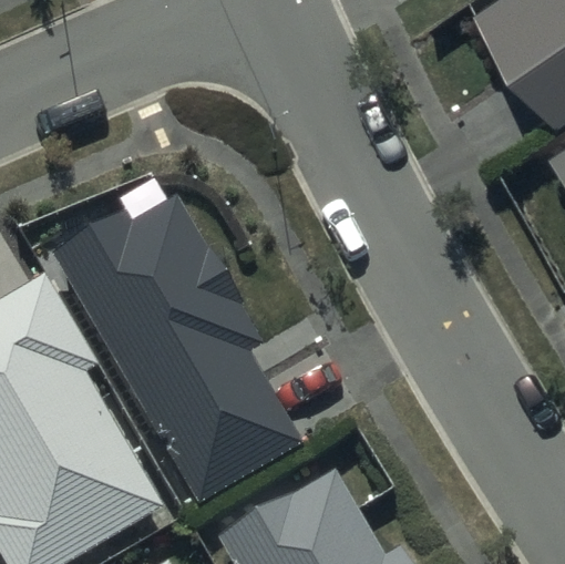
[(501,0),(473,19),(548,137),(564,125),(564,0),(501,0)]
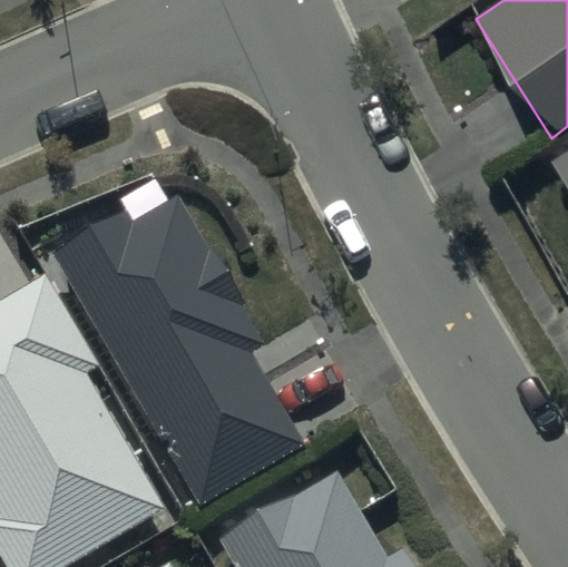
[(567,149),(555,159),(567,177),(567,149)]
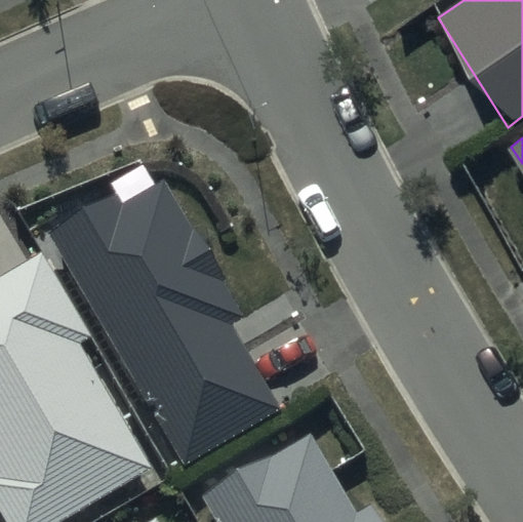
[(115,195),(48,235),(183,464),(277,408),(228,324),(242,317),(219,279),(224,276),(192,224),(188,226),(164,185),(123,209),(115,195)]
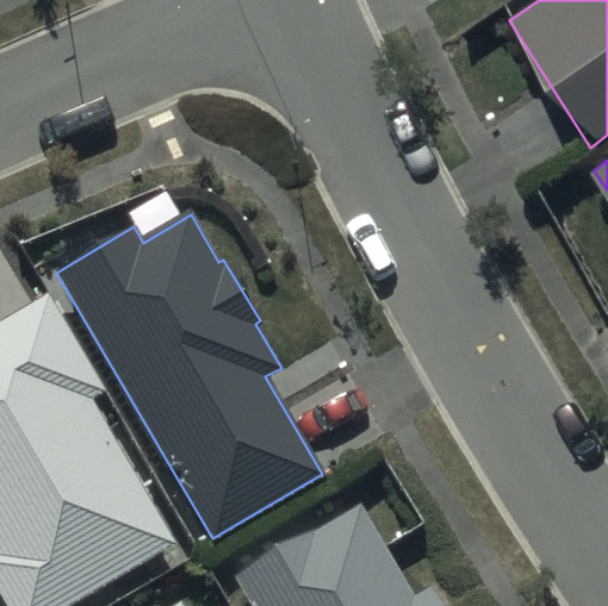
[(106,391),(47,293),(0,320),(0,597),(5,605),(70,605),(153,557),(161,569),(180,558),(172,545),(178,542),(92,399),(106,391)]
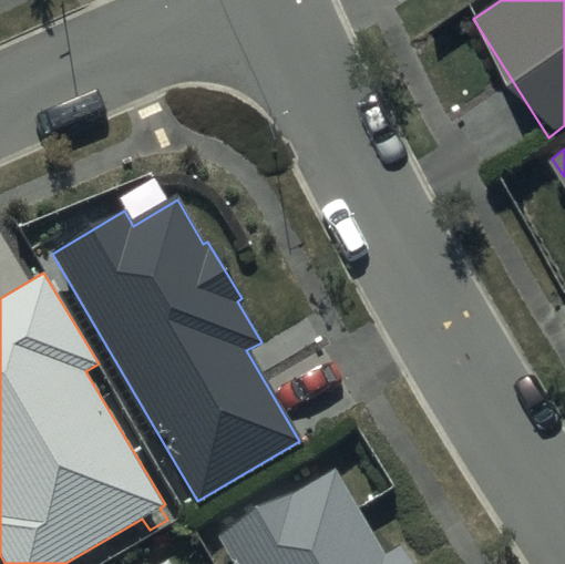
[(332,469),(215,536),(229,563),(409,563),(398,545),(381,554),(332,469)]
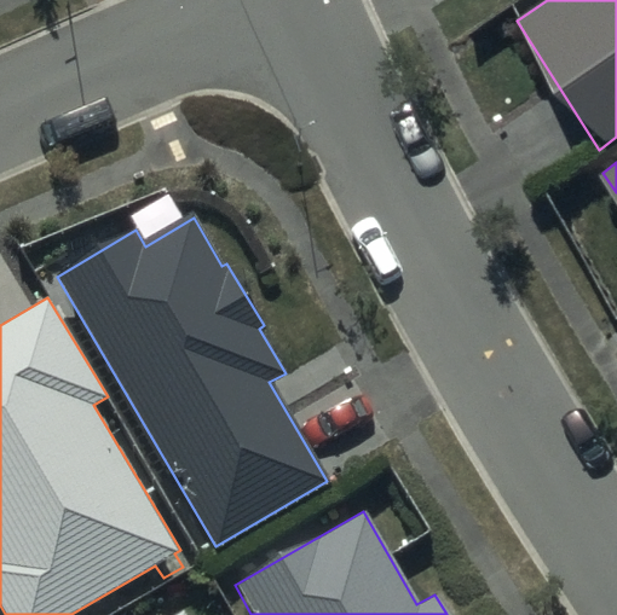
All buildings are outlined.
